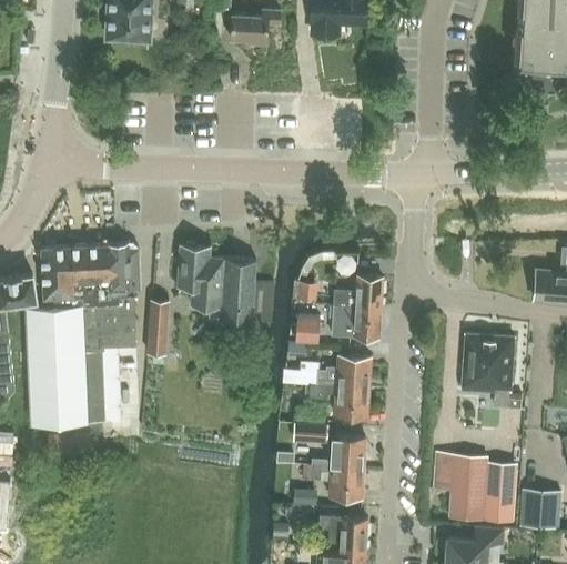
[(112,41),(111,46),(127,47),(127,41),(148,42),(149,23),(152,23),(153,2),(150,2),(150,0),(108,0),(105,40),(112,41)]
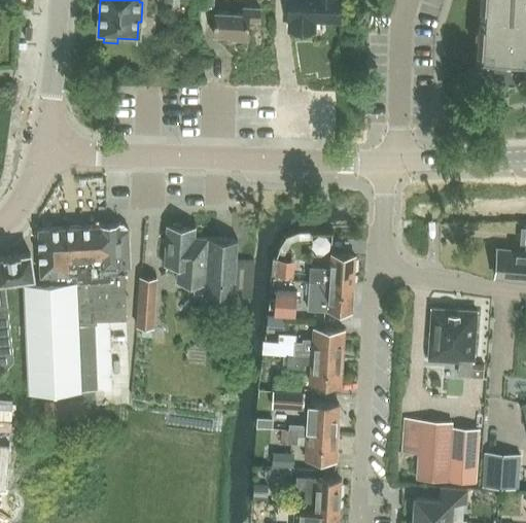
[(195,0),(195,8),(212,9),(212,0),(195,0)]
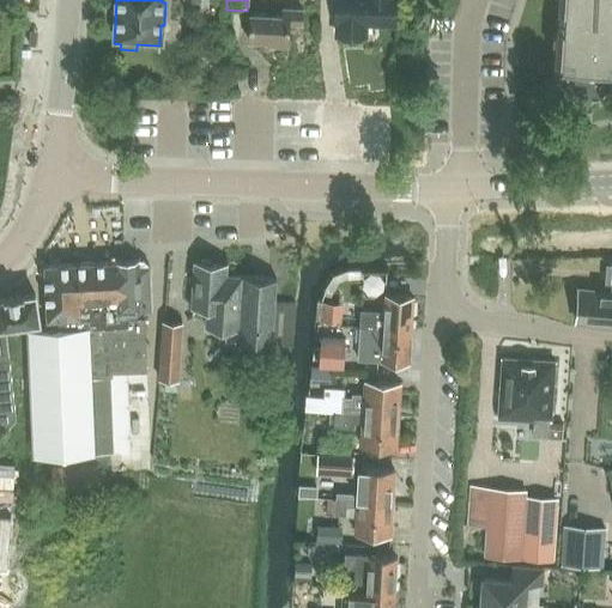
[(335,0),(334,26),(337,26),(335,38),(364,40),(364,26),(393,28),(393,0),(335,0)]
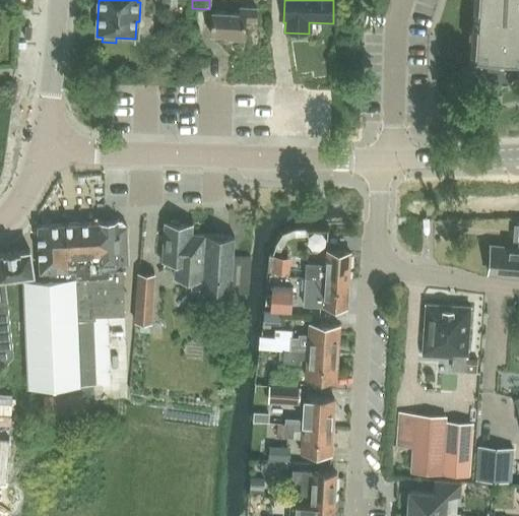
[(491,82),(505,83),(516,73),(517,66),(518,66),(518,0),(473,0),(473,9),(475,9),(474,26),(471,26),(470,53),(471,53),(471,62),(481,62),(481,71),(491,82)]
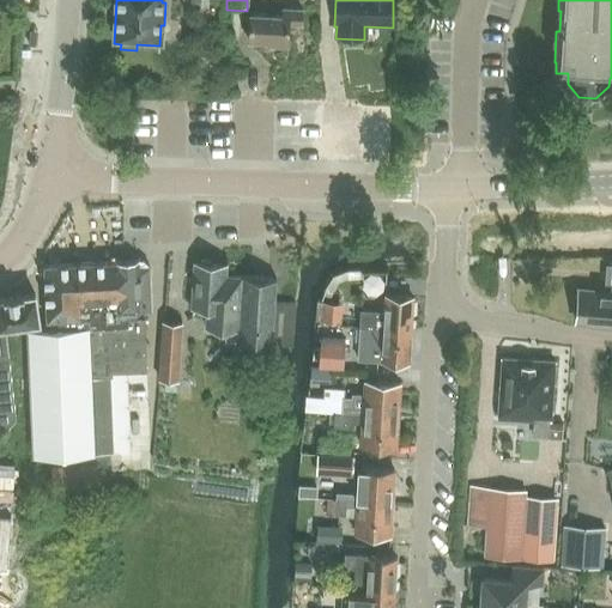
[(266,46),(266,49),(286,50),(288,28),(301,29),(302,13),(283,12),(282,20),(248,18),(247,44),(266,46)]
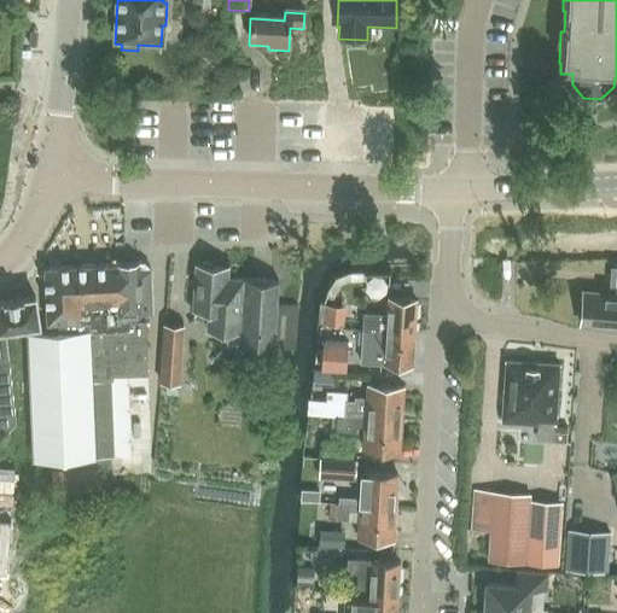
[(124,268),(116,268),(118,319),(135,319),(152,317),(150,272),(144,267),(124,268)]
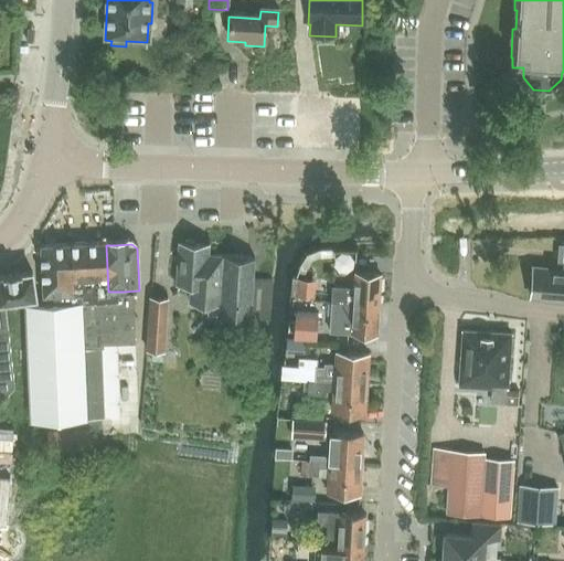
[(42,309),(25,309),(30,423),(104,420),(119,420),(117,345),(135,345),(134,324),(132,297),(124,297),(124,292),(108,292),(106,245),(40,249),(41,276),(42,309)]
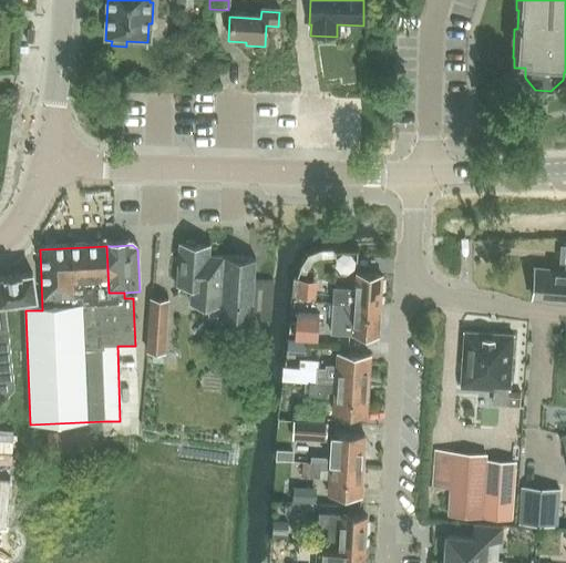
[(174,288),(174,290),(191,292),(189,308),(220,309),(219,323),(269,325),(271,285),(253,284),(254,263),(208,259),(209,249),(178,247),(176,288),(174,288)]
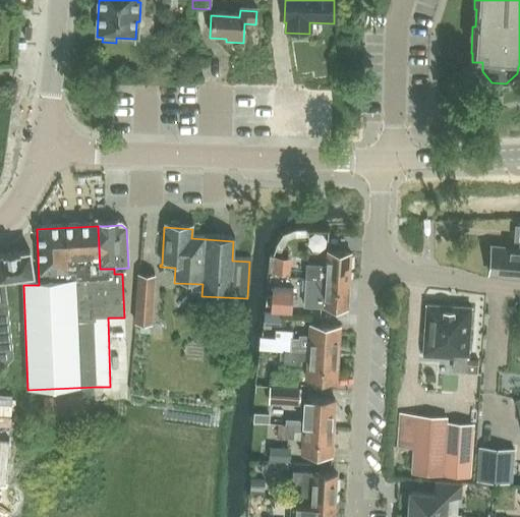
[(487,255),(487,262),(489,265),(488,276),(506,277),(505,280),(519,281),(519,251),(490,249),(490,253),(487,255)]
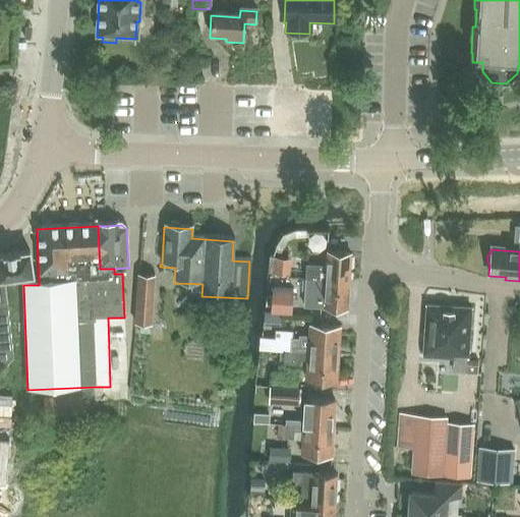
[(31,254),(0,257),(0,280),(7,280),(33,278),(31,254)]
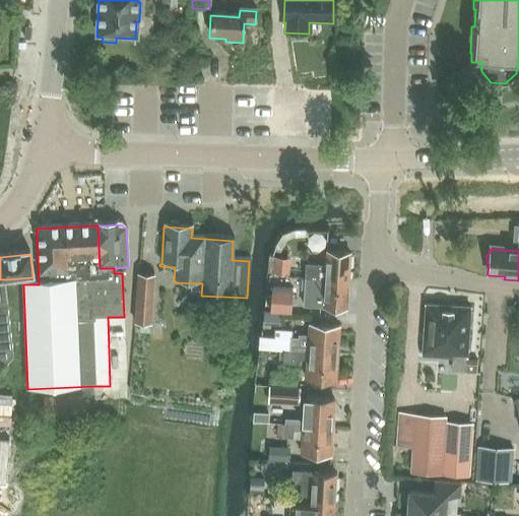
[(305,266),(304,280),(346,283),(348,256),(326,254),(325,268),(305,266)]
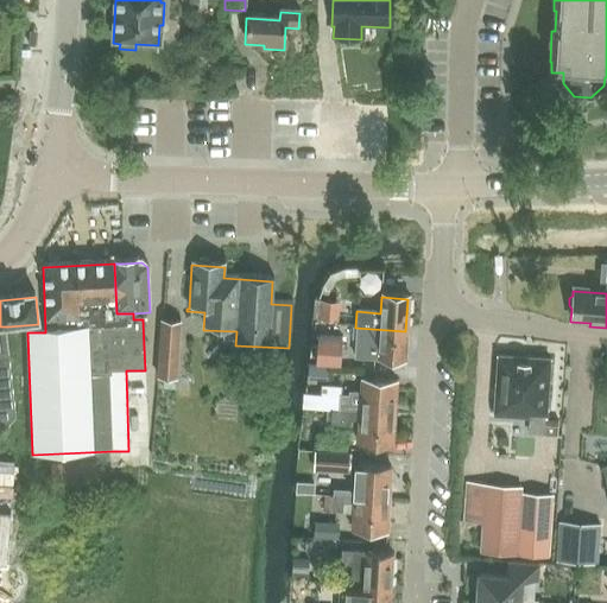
[(334,305),(320,304),(318,323),(333,324),(334,305)]
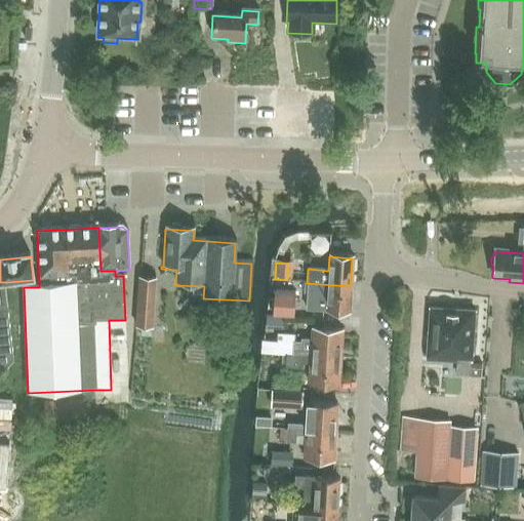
[(135,327),(150,328),(154,280),(138,278),(135,327)]
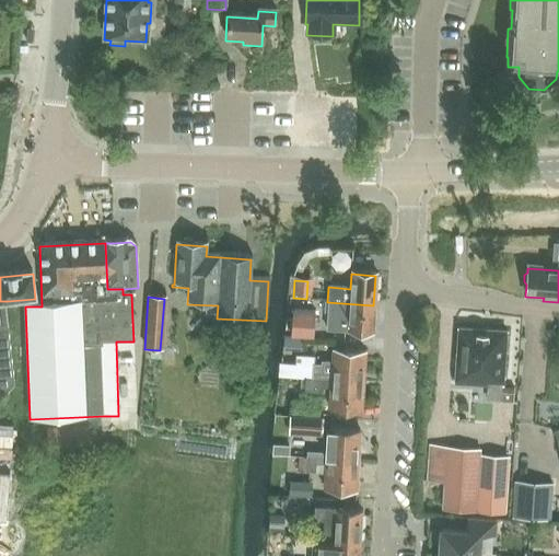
[(0,396),(6,396),(4,385),(15,384),(8,301),(0,301),(0,396)]
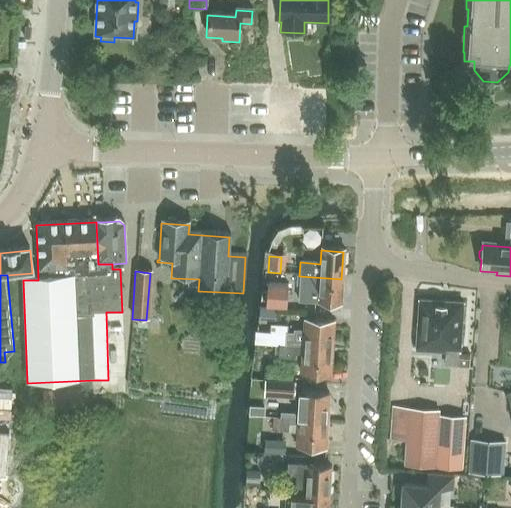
[(297,303),(339,306),(341,279),(299,276),(297,303)]
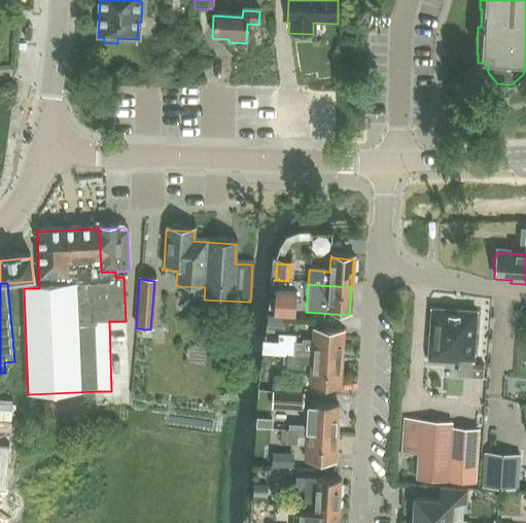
[(277,293),(275,317),(296,319),(297,294),(277,293)]
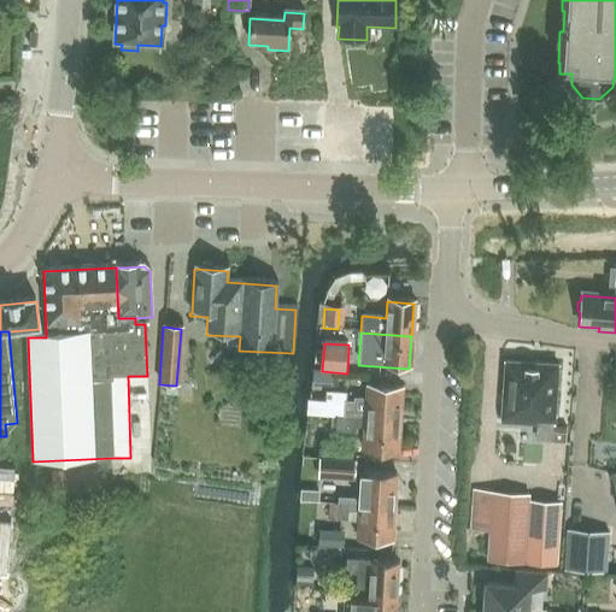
[(499,425),(535,428),(535,424),(553,425),(558,369),(504,365),(499,425)]
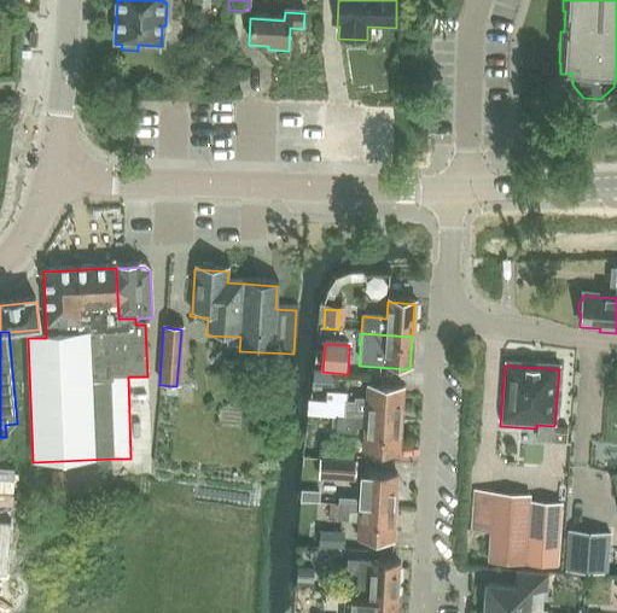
[(347,404),(345,420),(401,424),(402,391),(368,389),(367,402),(355,402),(355,406),(347,404)]
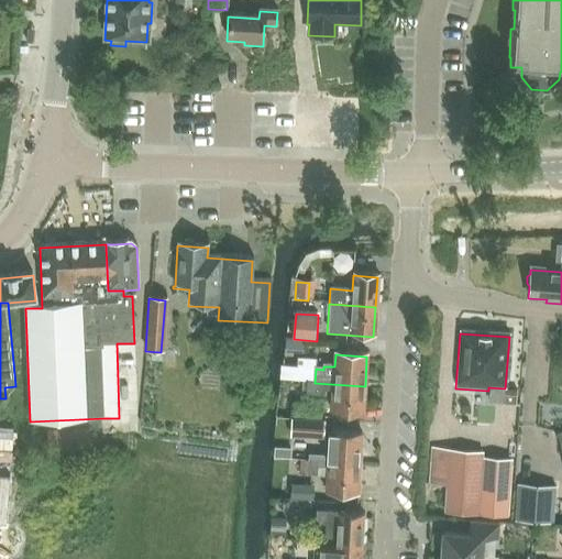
[(308,383),(307,397),(324,398),(324,391),(333,392),(331,414),(363,416),(365,386),(315,383),(308,383)]
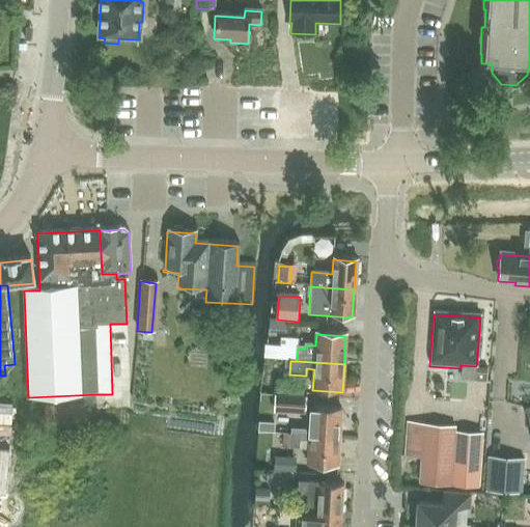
[(474,369),(473,383),(485,384),(485,370),(474,369)]
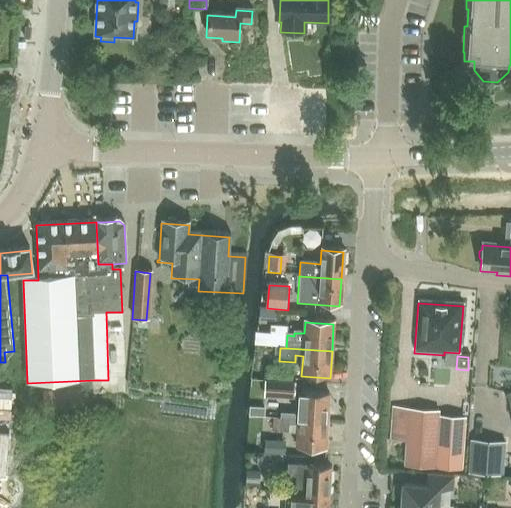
[(266,380),(291,382),(292,371),(267,369),(266,380)]
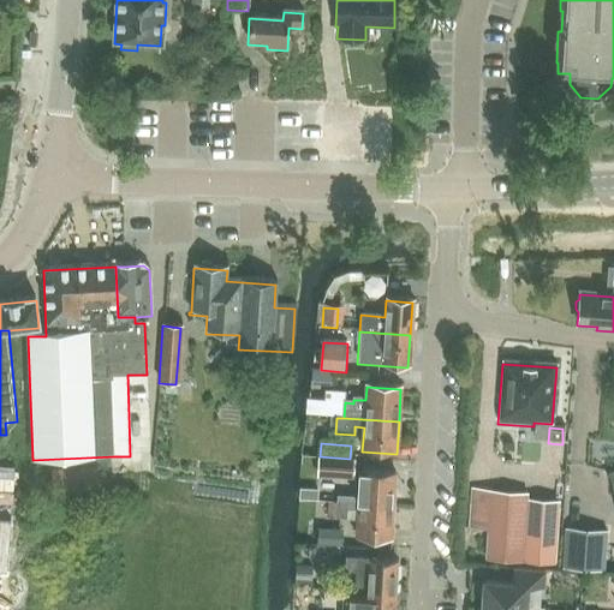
[(319,460),(317,479),(352,483),(355,462),(319,460)]
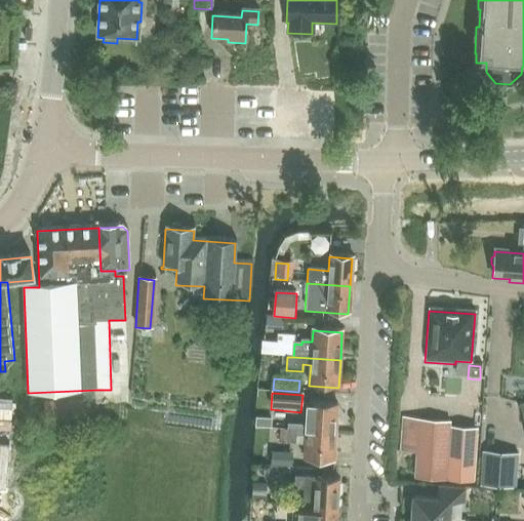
[(287,426),(287,432),(334,434),(335,406),(306,405),(305,427),(287,426)]
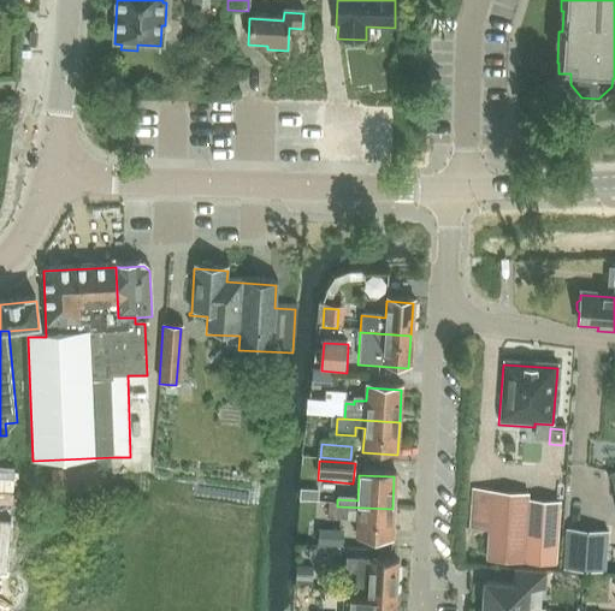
[(318,493),(300,492),(299,502),(317,503),(318,493)]
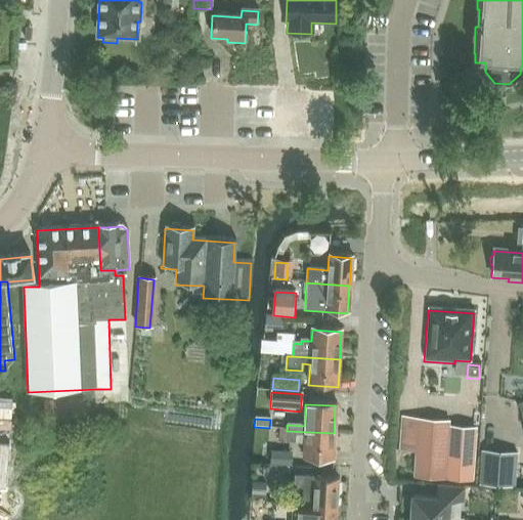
[(415,455),(413,479),(472,483),(475,436),(447,434),(448,429),(418,426),(418,421),(401,420),(399,453),(415,455)]
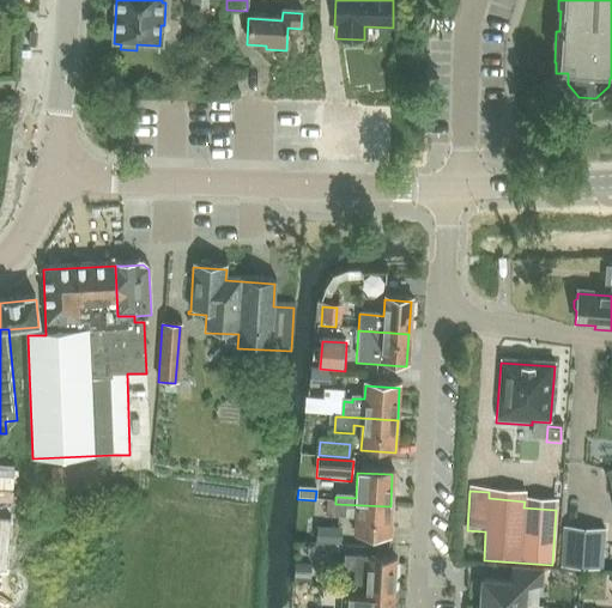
[(335,504),(334,520),(344,520),(355,520),(353,537),(388,540),(391,506),(335,504)]
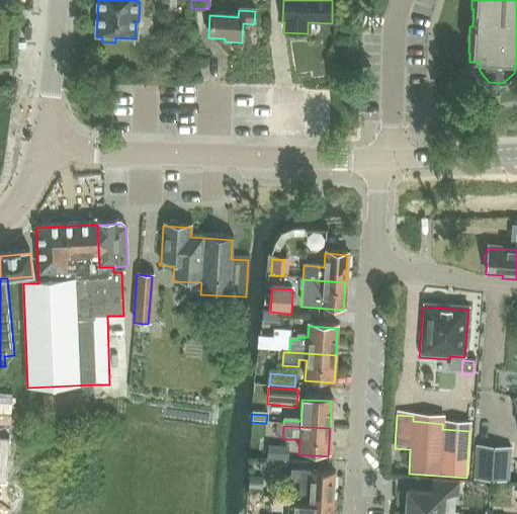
[(267,447),(266,458),(286,460),(287,449),(267,447)]
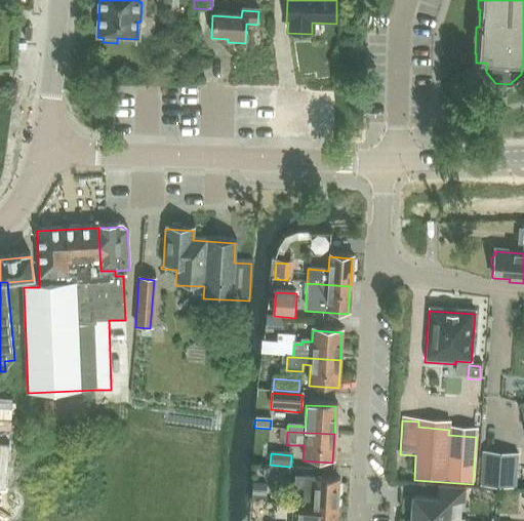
[(517,456),(482,454),(480,487),(515,489),(517,456)]
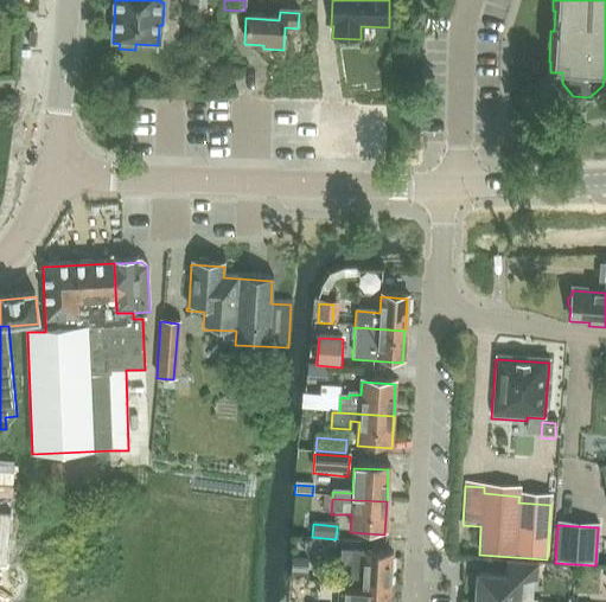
[(338,576),(338,584),(370,587),(388,588),(389,556),(340,552),(339,570),(338,576)]
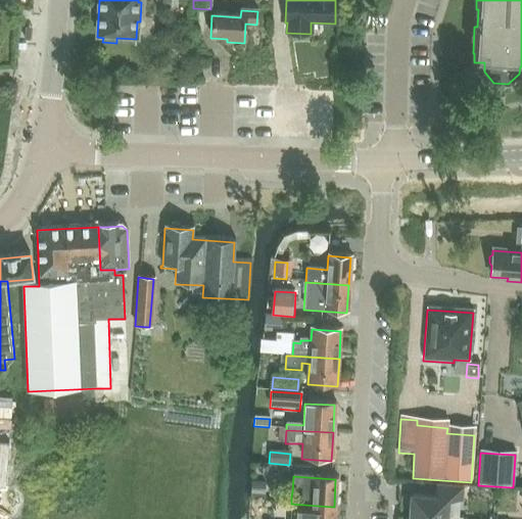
[(251,484),(250,499),(264,501),(265,485),(251,484)]
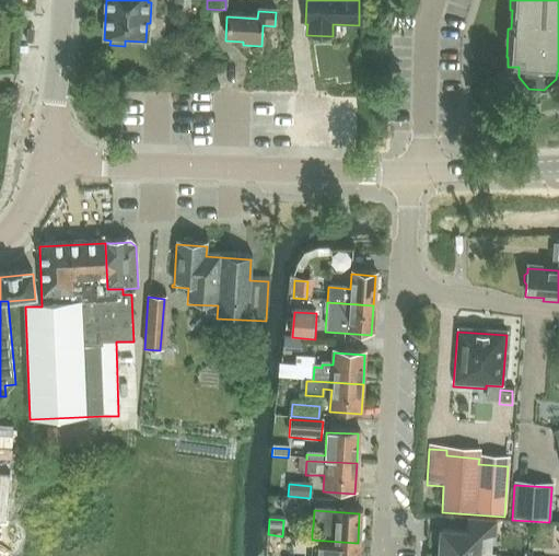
[(467,521),(466,534),(440,532),(439,555),(477,555),(479,536),(495,537),(496,523),(467,521)]
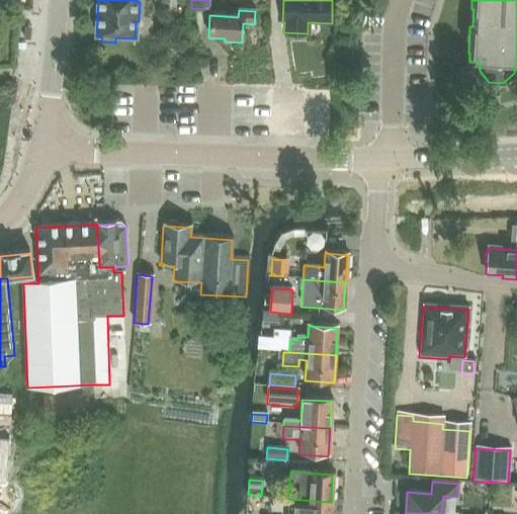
[(330,513),(331,502),(316,501),(288,499),(286,513),(330,513)]
